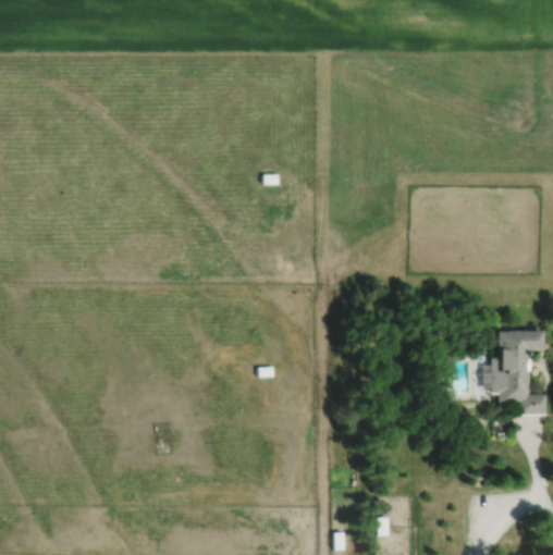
[(265,175),(265,184),(280,184),(280,175),(265,175)]
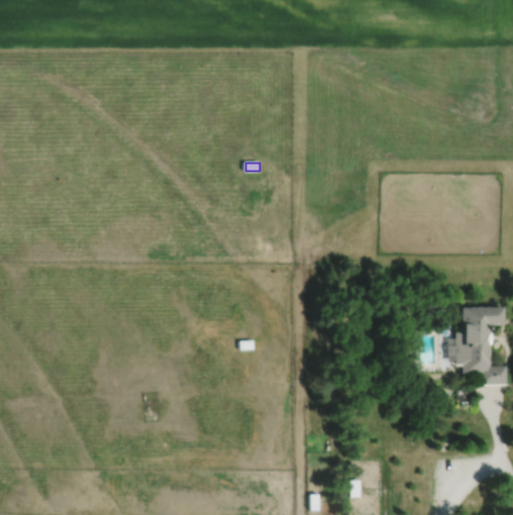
[(308,168),(296,166),(294,174),(306,176),(308,168)]
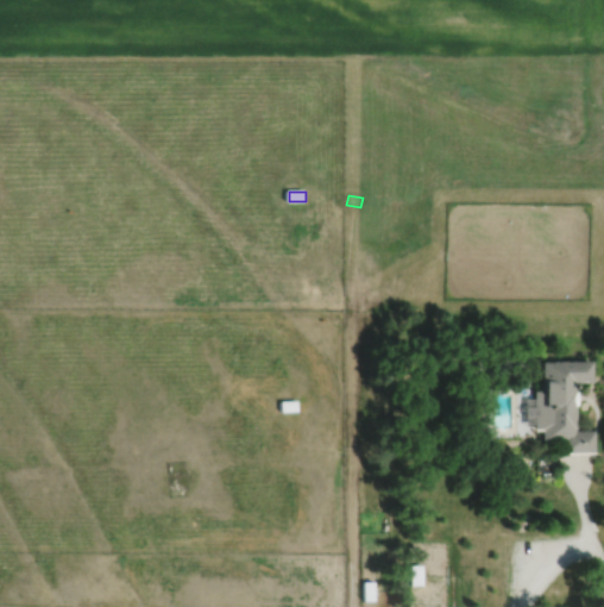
[(545,364),(546,392),(538,392),(539,408),(529,408),(529,418),(539,418),(539,431),(546,431),(546,442),(566,442),(566,455),(598,455),(597,432),(578,432),(578,431),(579,431),(579,407),(580,407),(579,394),(578,383),(595,383),(595,363),(545,364)]
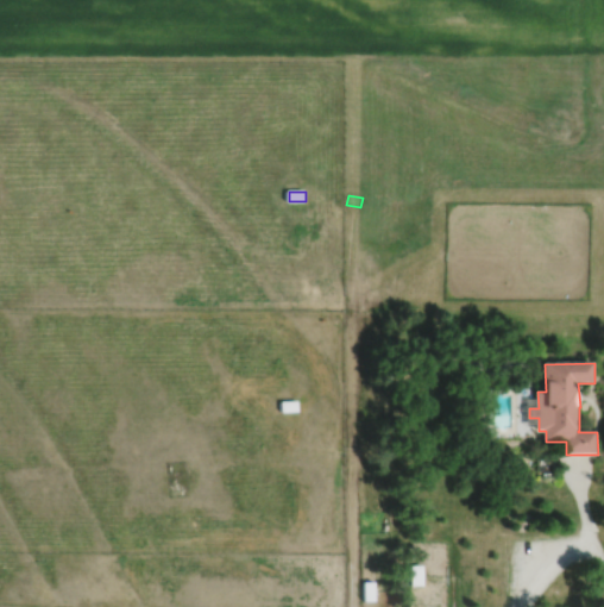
[(282,400),(283,410),(299,410),(299,399),(282,400)]
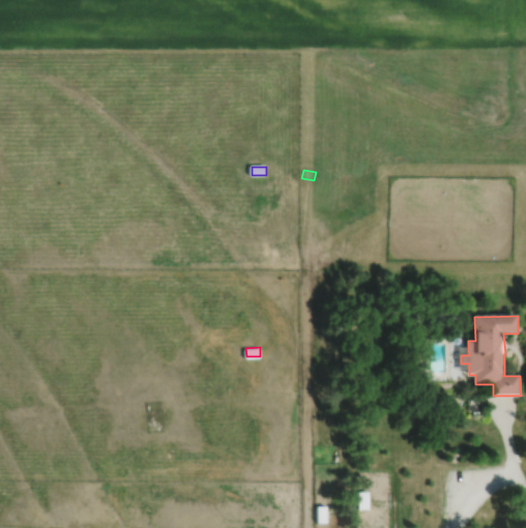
[(360,491),(360,509),(369,509),(370,491),(360,491)]
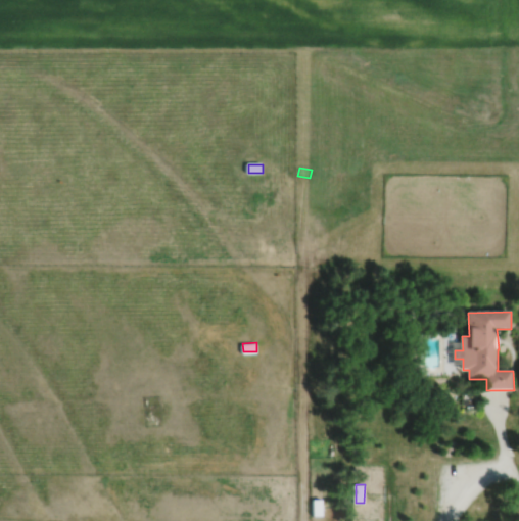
[(314,499),(314,516),(323,516),(322,499),(314,499)]
